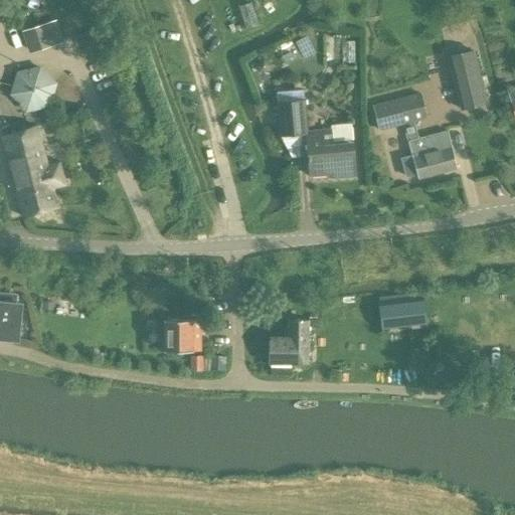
[(53,21),(42,25),(24,30),(30,51),(48,45),(60,41),(53,21)]
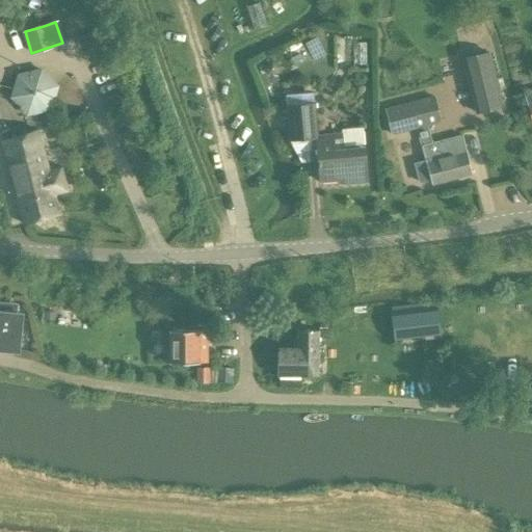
[(502,106),(488,53),(462,59),(476,113),(502,106)]
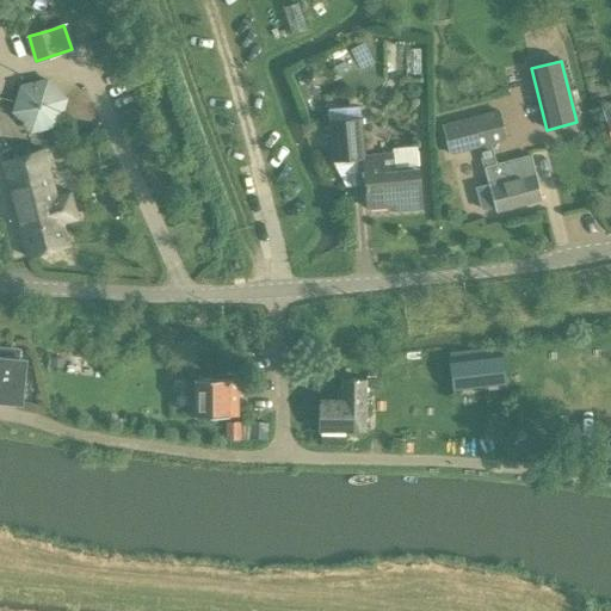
[(19,84),(11,111),(30,134),(59,127),(67,99),(47,78),(19,84)]
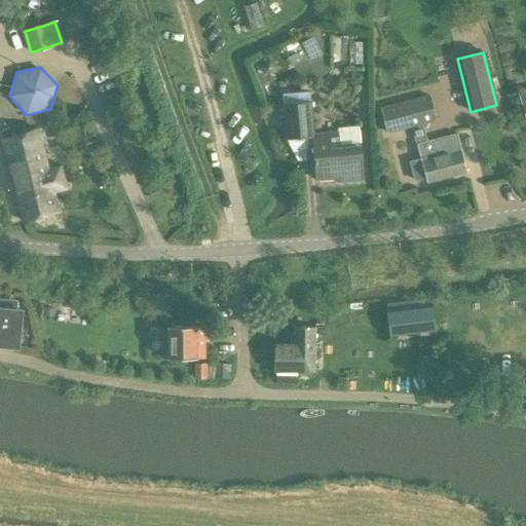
[(525,122),(525,90),(517,94),(525,123),(525,122)]
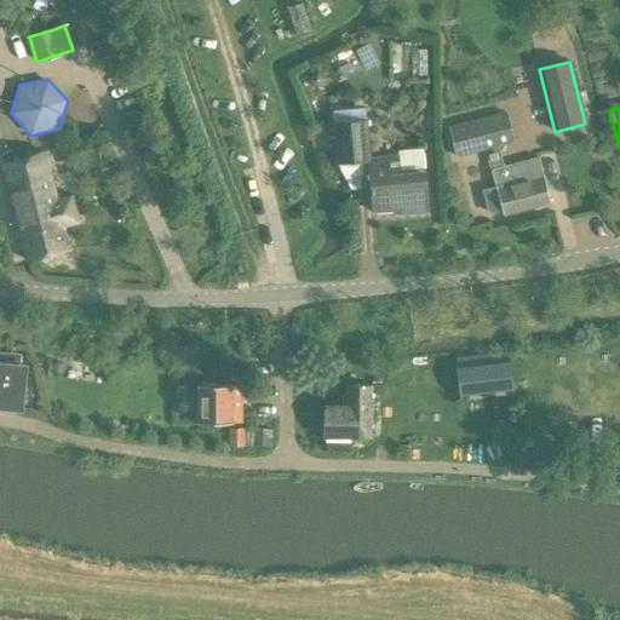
[(538,158),(515,164),(503,166),(498,147),(514,143),(506,112),(447,126),(455,158),(488,149),(493,170),(491,170),(495,187),(483,190),(488,212),(501,208),(503,216),(550,204),(538,158)]
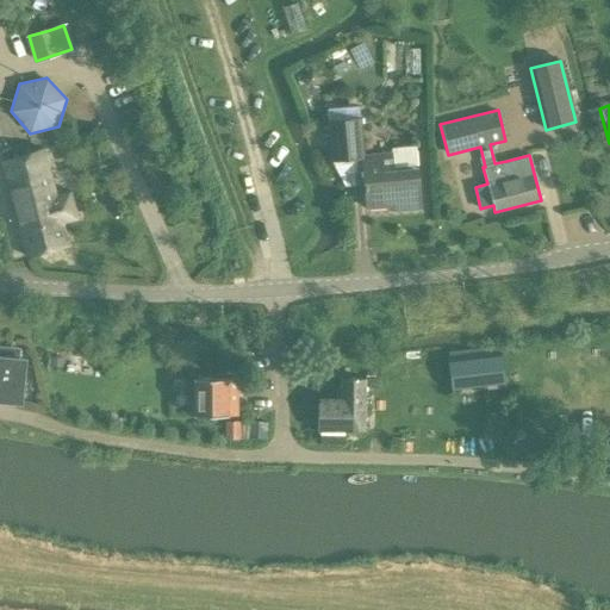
[(416,169),(392,172),(390,154),(362,156),(359,120),(328,123),(331,160),(362,157),(367,207),(394,205),(396,210),(419,209),(416,169)]
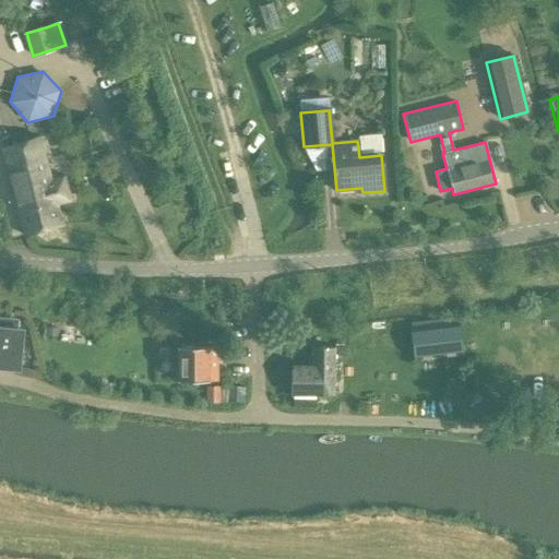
[(24,234),(62,223),(58,204),(72,201),(64,175),(50,178),(39,138),(1,149),(24,234)]
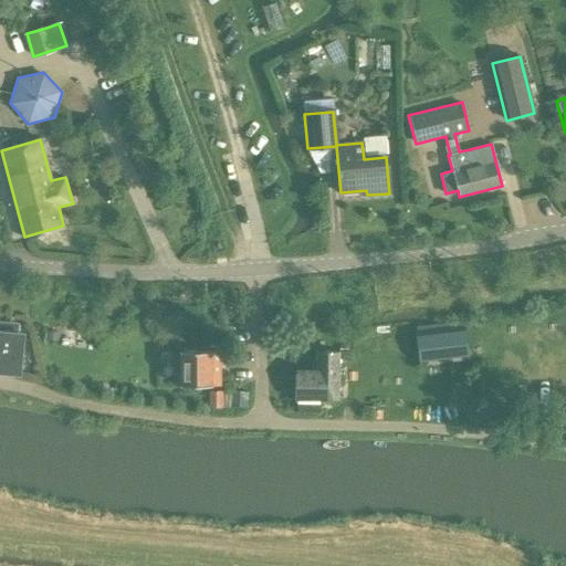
[(22,334),(16,333),(16,325),(0,323),(0,369),(19,371),(22,334)]
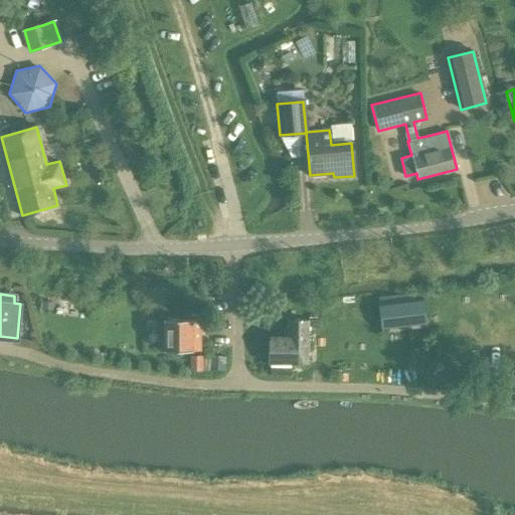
[(382,331),(425,326),(421,298),(379,303),(382,331)]
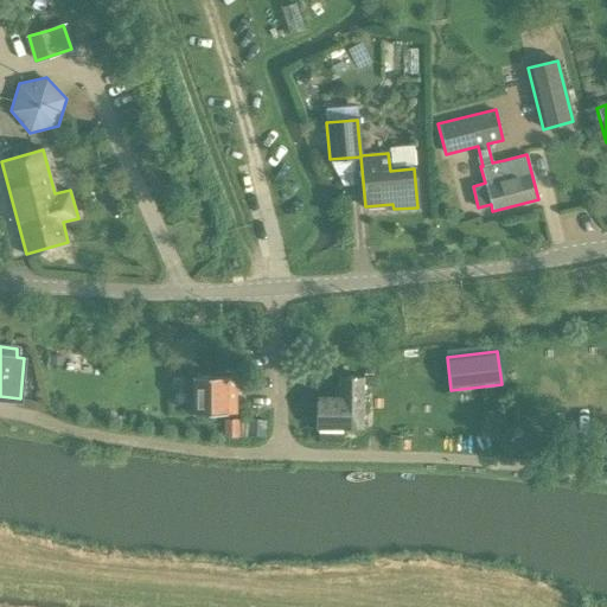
[(236,376),(224,376),(195,376),(195,414),(236,414),(236,376)]
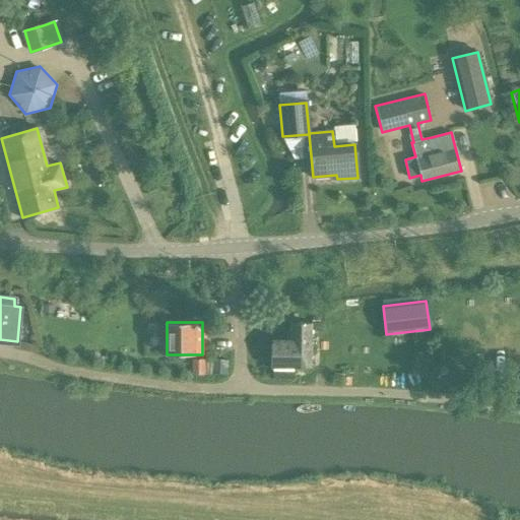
[(289,339),(271,339),(270,367),(310,367),(311,323),(290,323),(289,339)]
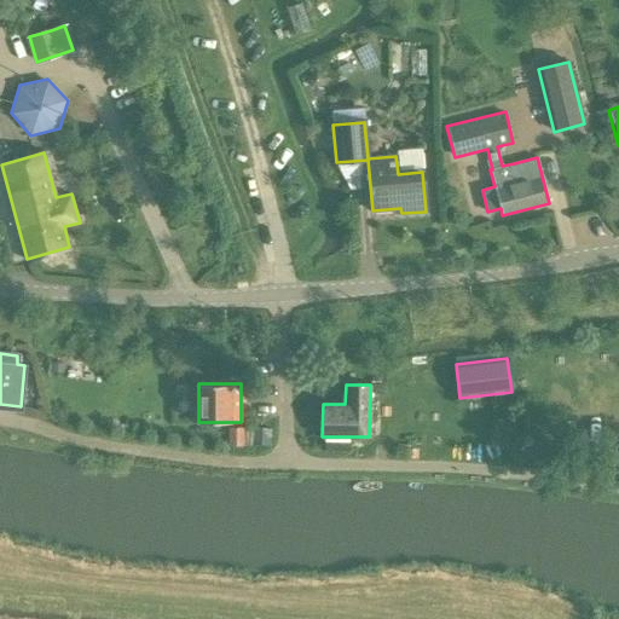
[(243,445),(244,427),(227,427),(227,445),(243,445)]
